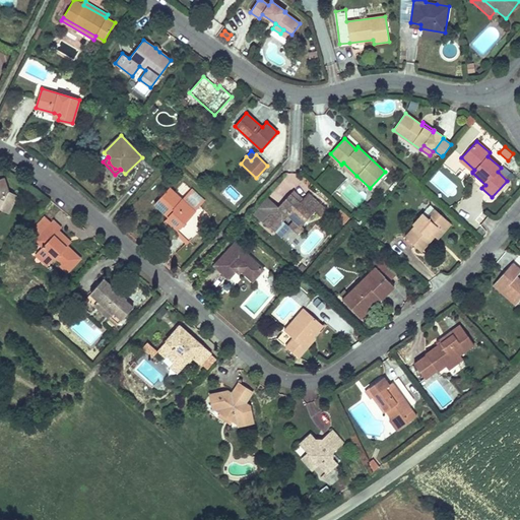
[(474,170),(461,157),(459,160),(472,172),(474,170)]
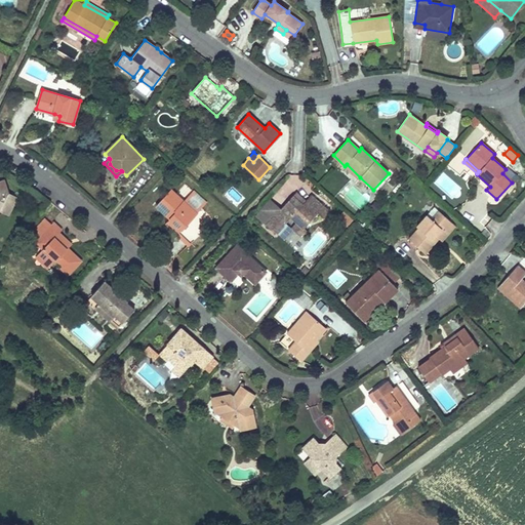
[(360,177),(347,164),(345,166),(359,178),(360,177)]
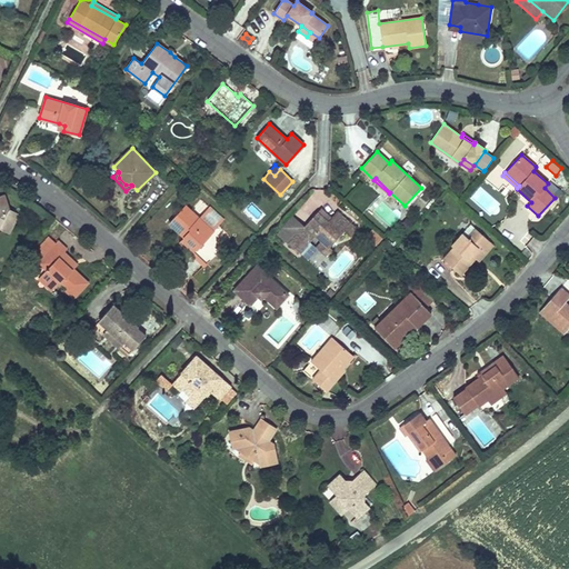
[(9,209),(7,201),(1,199),(0,199),(0,228),(9,232),(19,213),(9,209)]
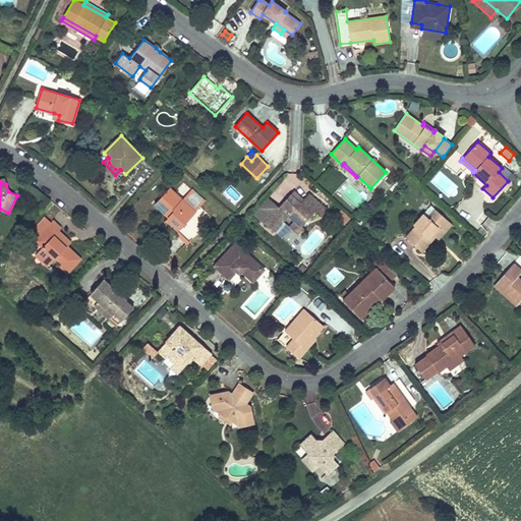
[(195,212),(182,199),(170,188),(155,205),(169,217),(180,228),(195,212)]
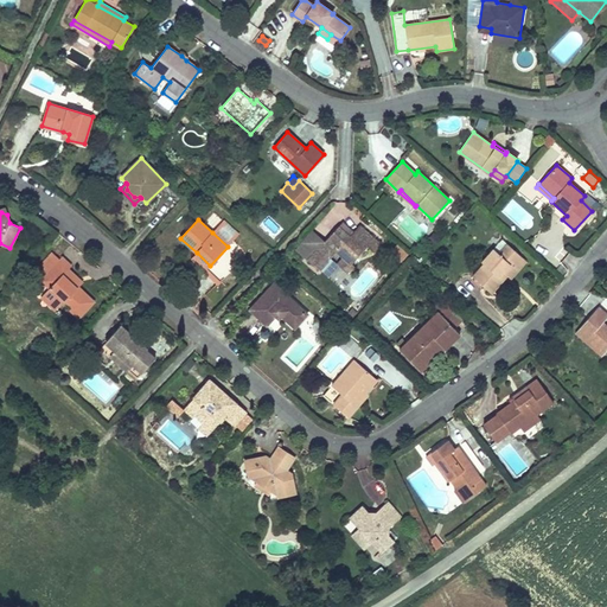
[(238,235),(223,221),(212,232),(228,247),(234,241),(234,240),(238,235)]
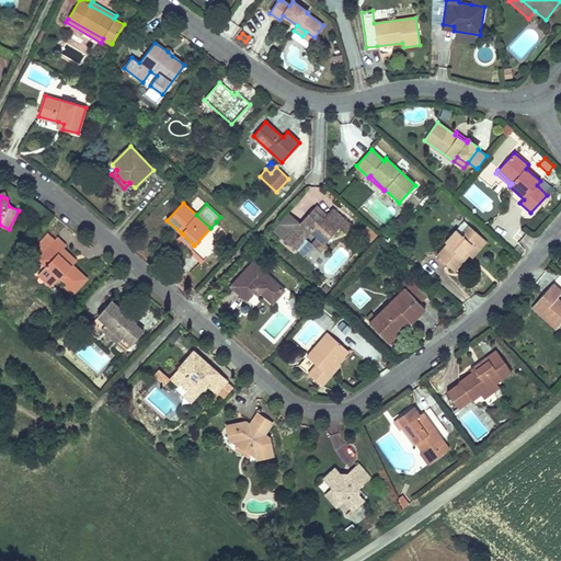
[(327,215),(316,206),(312,209),(322,219),(327,215)]
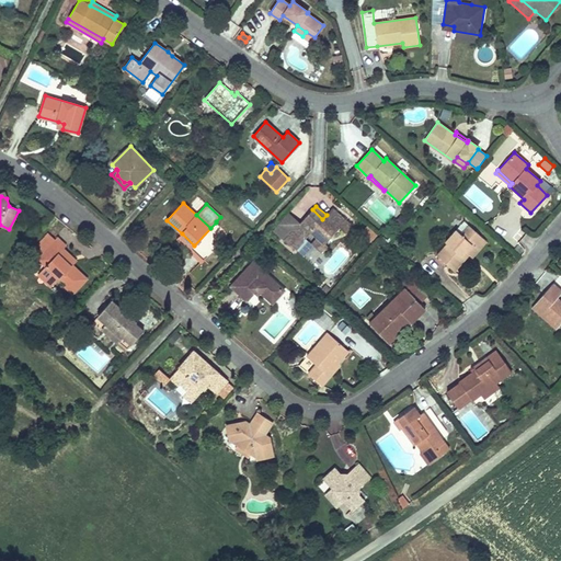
[(345,233),(352,227),(334,212),(329,217),(327,215),(322,219),(312,209),(284,240),(295,250),(311,232),(317,238),(324,244),(340,228),(345,233)]
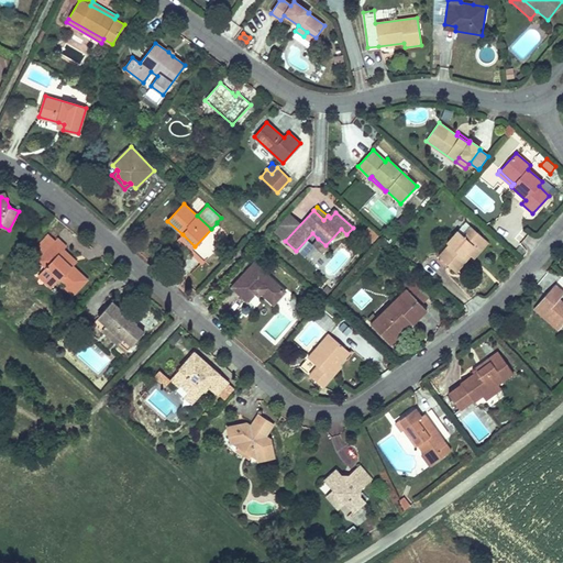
[(205,261),(223,244),(227,241),(227,235),(224,231),(217,222),(217,223),(211,229),(195,246),(192,250),(205,261)]
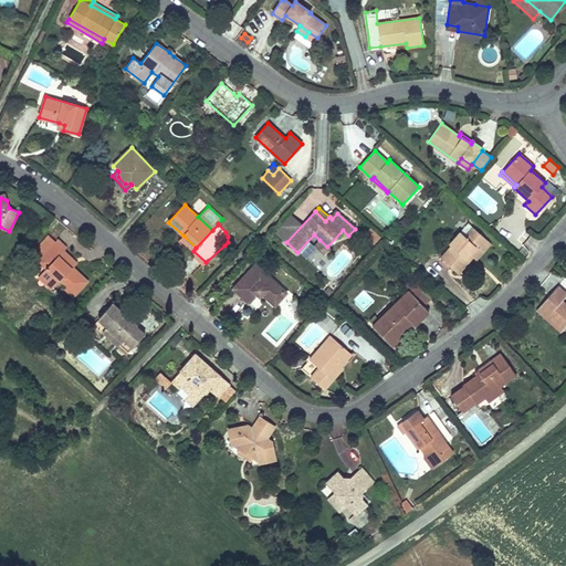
[(464,237),(473,228),(468,223),(460,232),(464,237)]
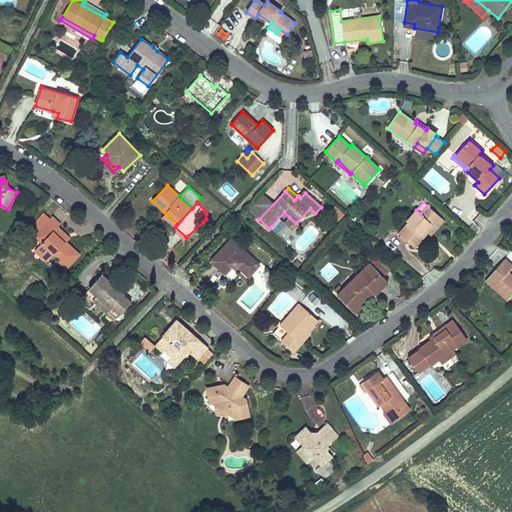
[(428,232),(435,224),(433,223),(439,216),(428,206),(420,214),(416,210),(406,221),(408,223),(398,233),(408,242),(411,239),(417,244),(424,236),(421,233),(424,230),(428,232)]
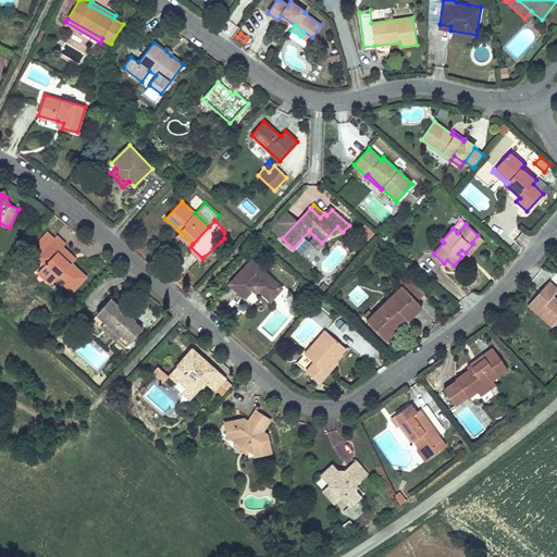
[(44,250),(56,238),(48,232),(37,244),(44,250)]
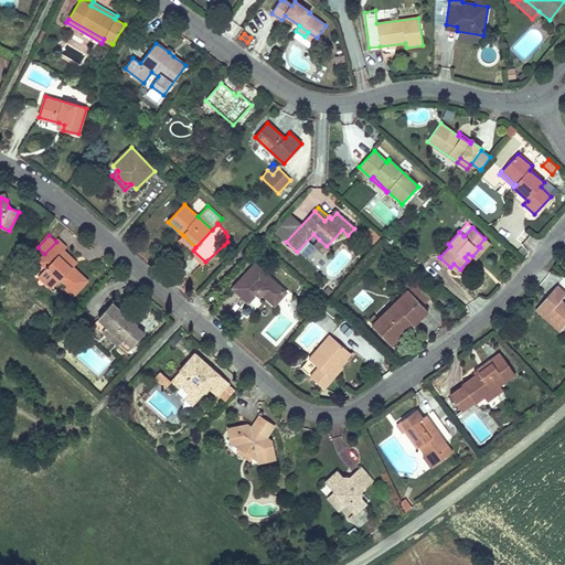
[(195,247),(183,235),(180,238),(193,251),(195,247)]
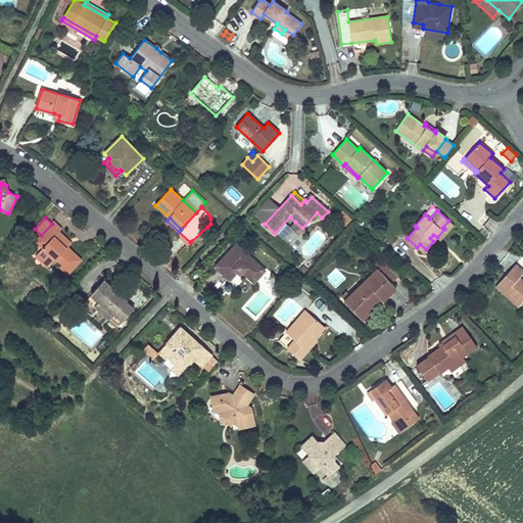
[(439,240),(454,225),(448,221),(442,228),(444,229),(437,237),(439,240)]
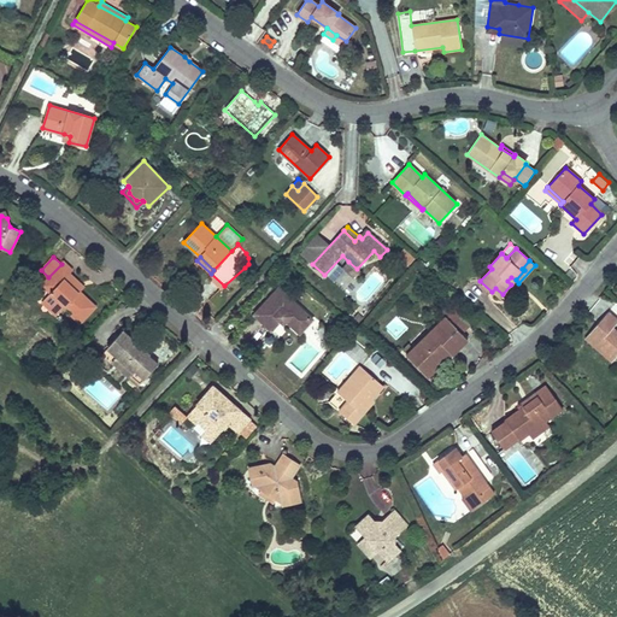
[(95,306),(80,292),(80,291),(77,293),(74,289),(77,285),(68,275),(70,274),(72,270),(64,262),(62,264),(48,277),(57,286),(50,293),(43,300),(56,311),(64,303),(66,305),(74,312),(71,315),(80,323),(95,306)]
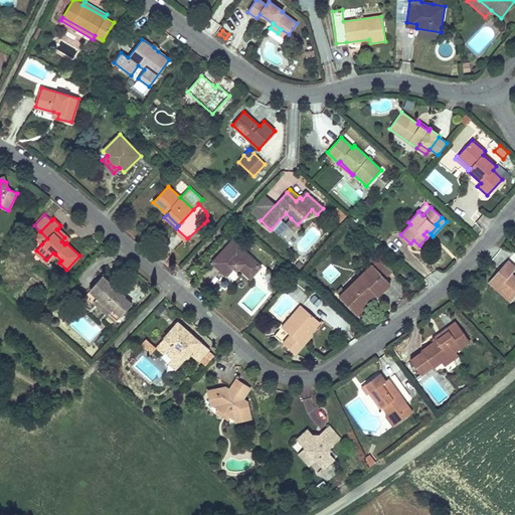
[(300,226),(298,224),(291,218),(287,223),(295,231),(300,226)]
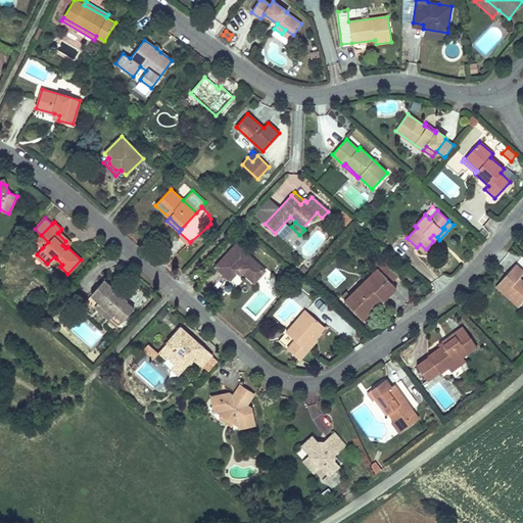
[(72,243),(59,232),(57,233),(65,241),(62,245),(65,248),(67,246),(67,247),(72,243)]
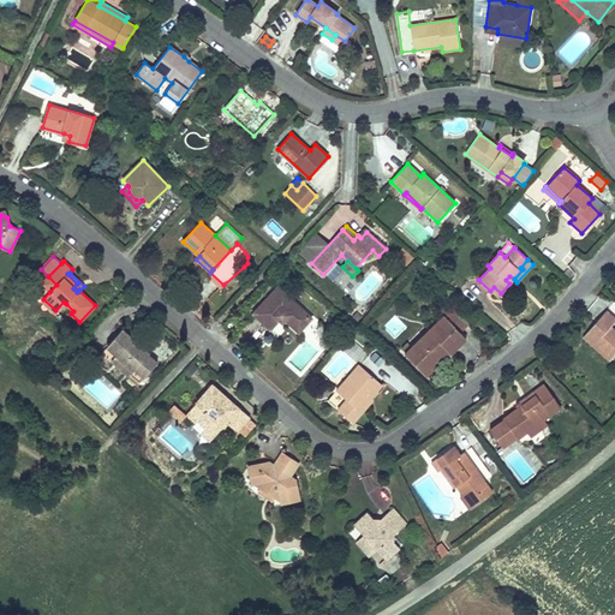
[(49,292),(57,285),(48,276),(41,284),(49,292)]
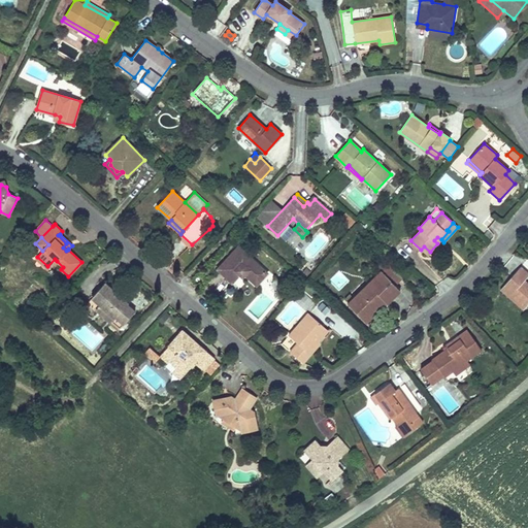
[(267,273),(238,246),(218,269),(232,283),(239,274),(242,276),(244,274),(256,286),(267,273)]
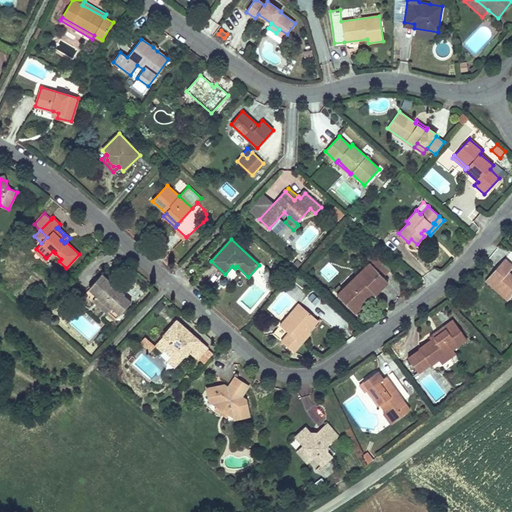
[(417,244),(411,239),(408,242),(414,247),(417,244)]
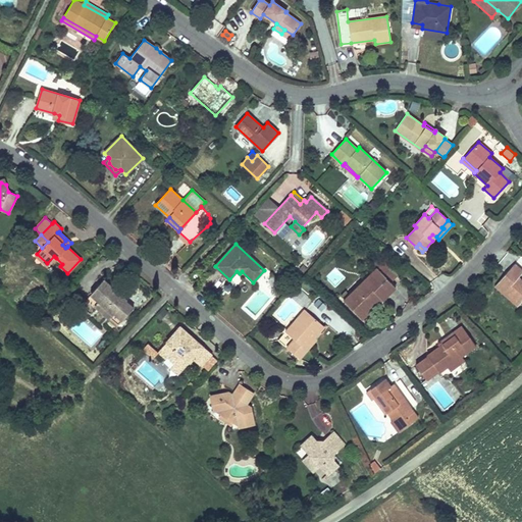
[(47,263),(37,254),(35,255),(48,267),(56,258),(54,256),(47,263)]
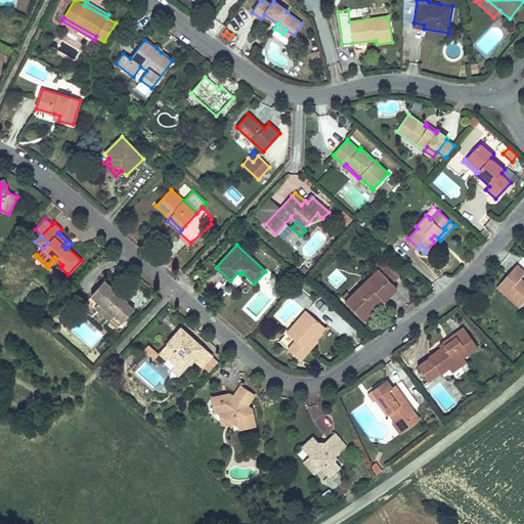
[(399,277),(383,260),(376,267),(378,269),(392,285),(399,277)]
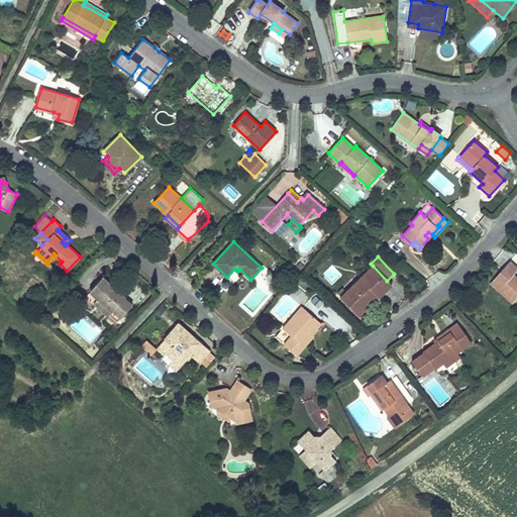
[(516,278),(513,275),(516,271),(516,268),(509,262),(496,276),(504,284),(499,289),(514,302),(516,299),(516,298),(516,278)]
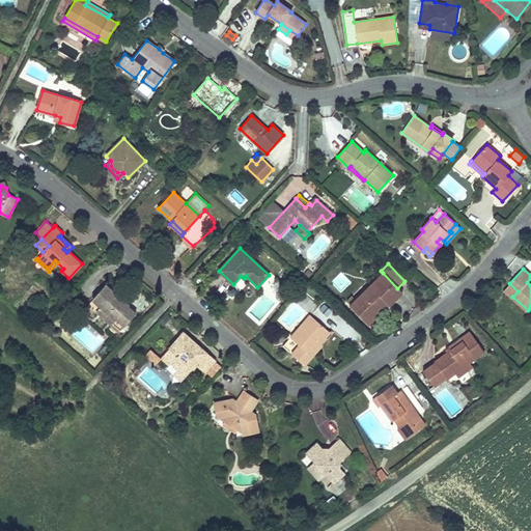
[(402,292),(397,288),(383,273),(356,300),(370,315),(385,302),(388,305),(389,306),(402,292)]
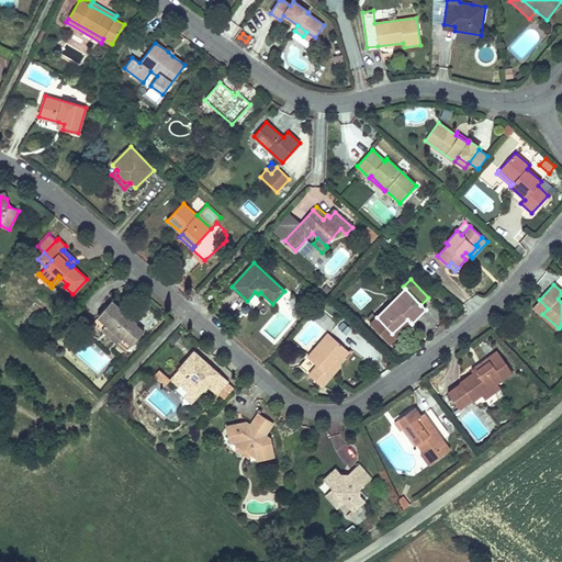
[(548,308),(539,300),(534,307),(542,315),(558,329),(559,328),(542,314),(548,308)]
